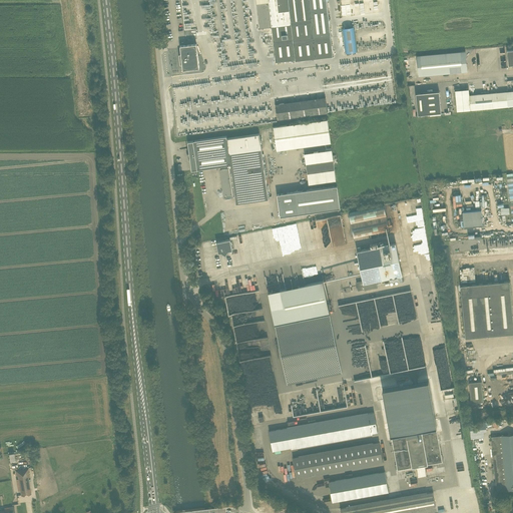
[(257,0),(259,20),(260,20),(260,24),(260,28),(272,27),(276,61),(333,55),(326,0),(257,0)]
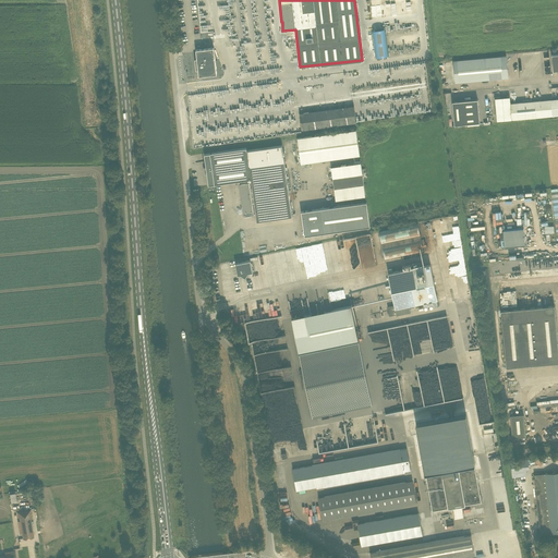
[(373,31),(376,58),(388,56),(385,29),(373,31)]
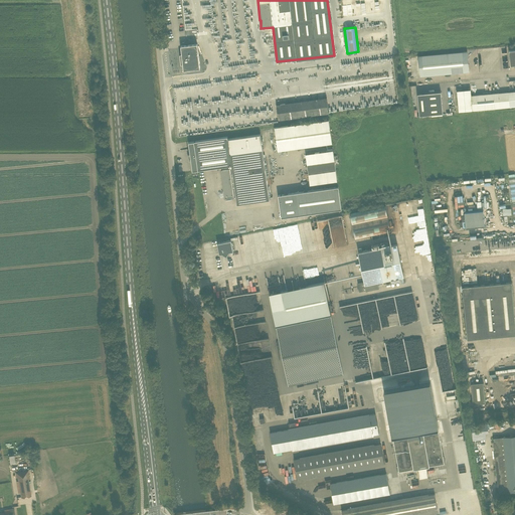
[(181,46),(182,54),(180,54),(181,64),(183,64),(184,70),(200,68),(197,44),(181,46)]
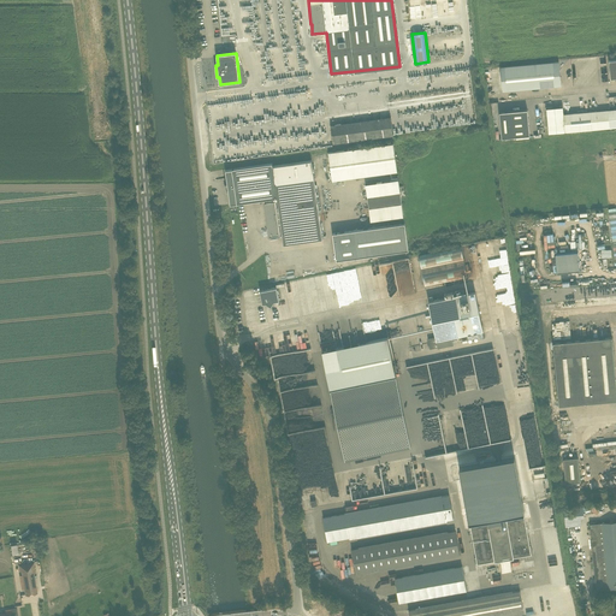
[(558,61),(501,66),(492,67),(495,92),(503,90),(561,86),(558,61)]
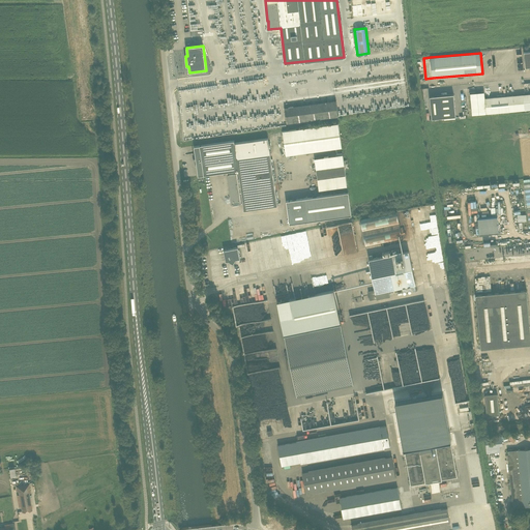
[(430,96),(432,119),(455,116),(453,94),(430,96)]
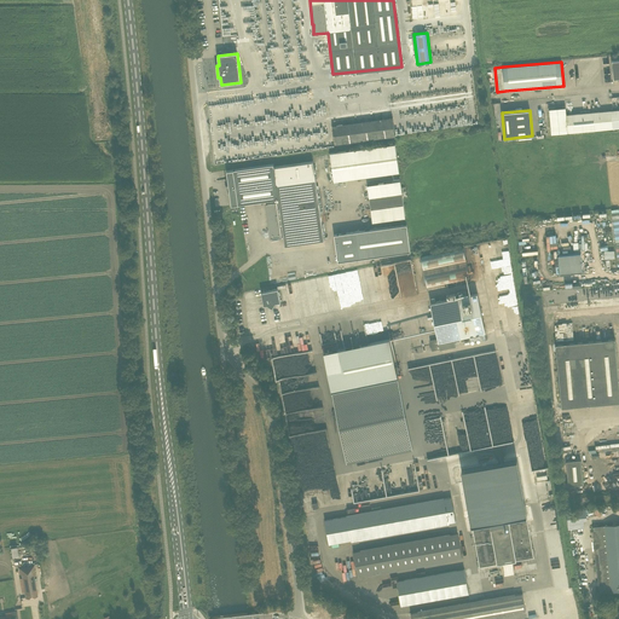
[(603,129),(601,111),(566,115),(568,132),(603,129)]
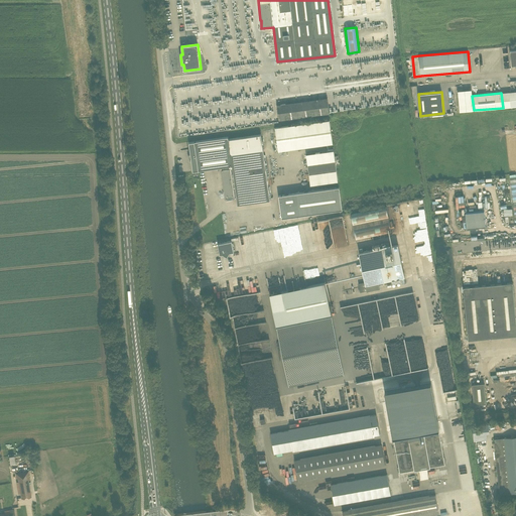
[(330,113),(329,111),(328,98),(276,104),(279,120),(330,113)]
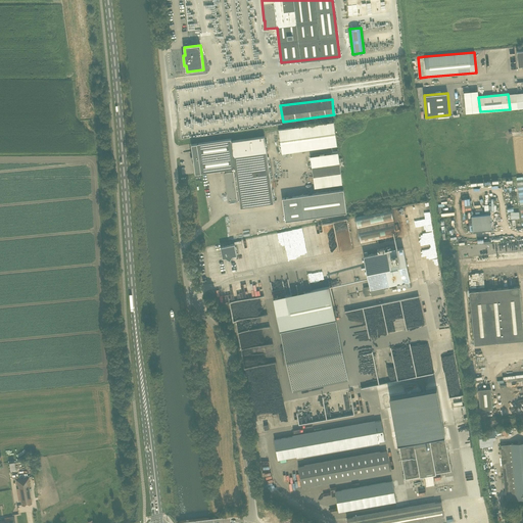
[(279,129),(282,152),(337,145),(334,122),(279,129)]
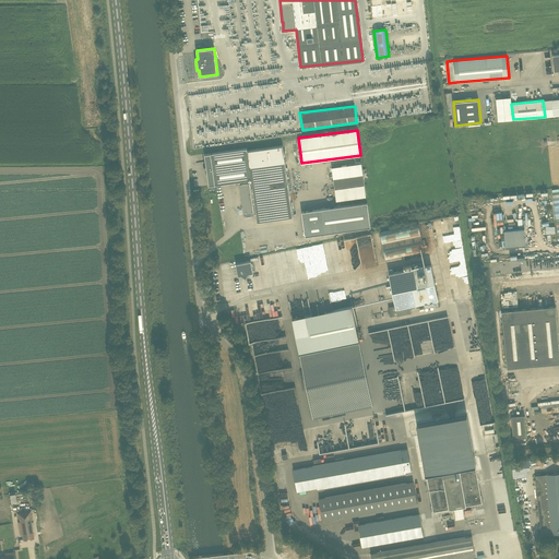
[(248,151),(251,179),(253,189),(251,189),(250,182),(250,183),(241,185),(240,187),(241,192),(242,193),(244,193),(245,204),(244,204),(244,205),(245,213),(246,213),(253,212),(253,213),(254,213),(253,205),(256,205),(258,222),(293,216),(283,145),(248,151)]
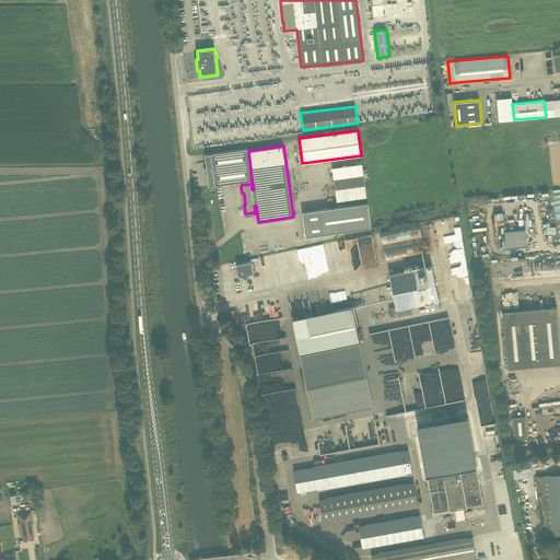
[(252,179),(248,151),(247,148),(206,154),(210,185),(252,179)]
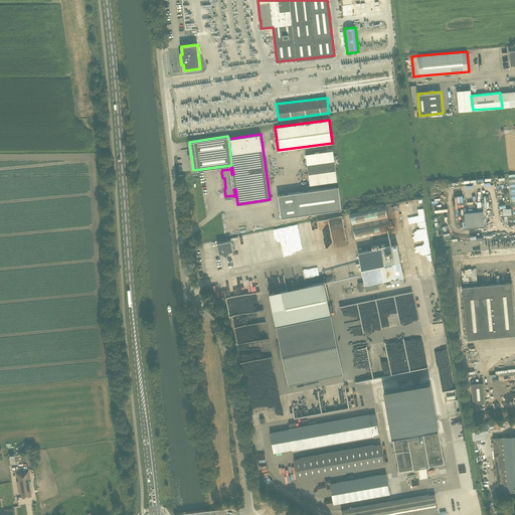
[(333,152),(306,156),(310,182),(337,178),(333,152)]
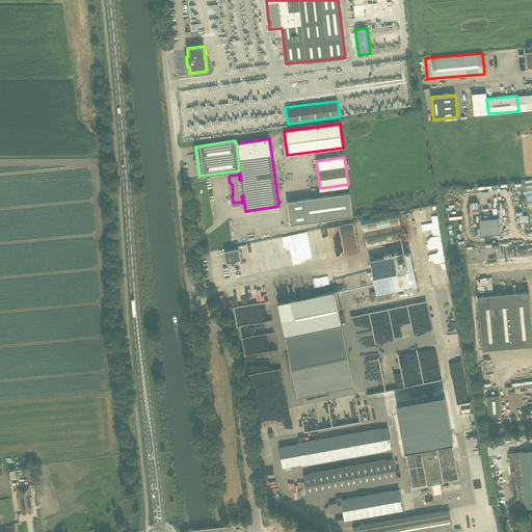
[(349,192),(287,202),(291,224),(353,215),(349,192)]
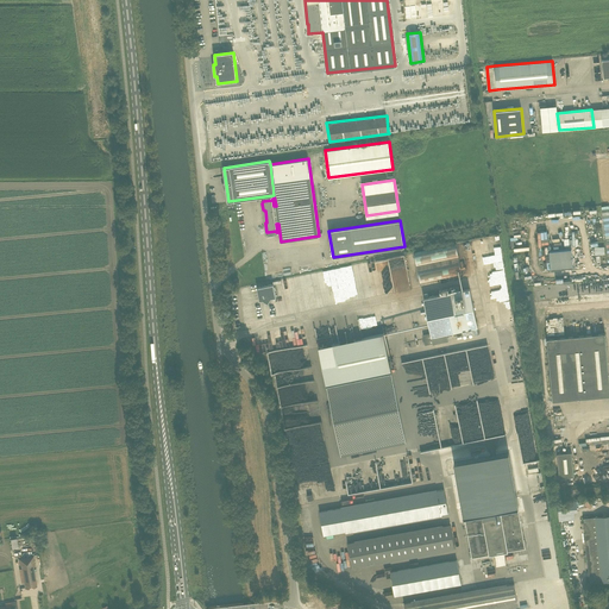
[(456,244),(414,252),(420,283),(463,274),(456,244)]
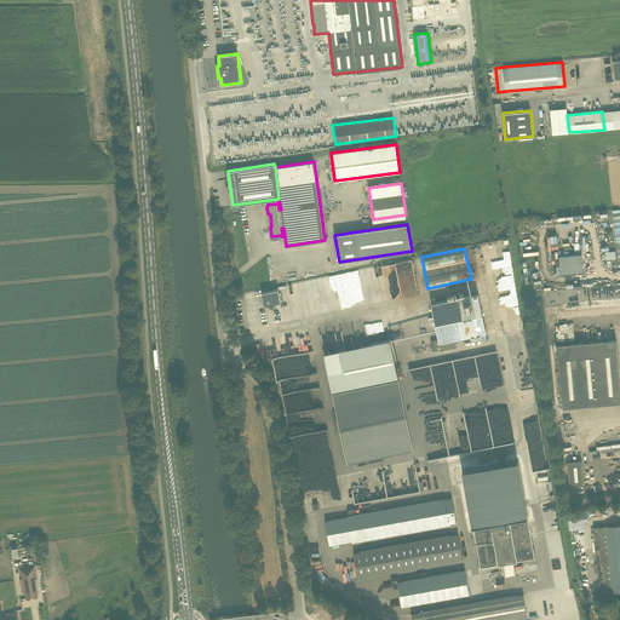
[(584,273),(581,253),(558,256),(561,274),(584,273)]
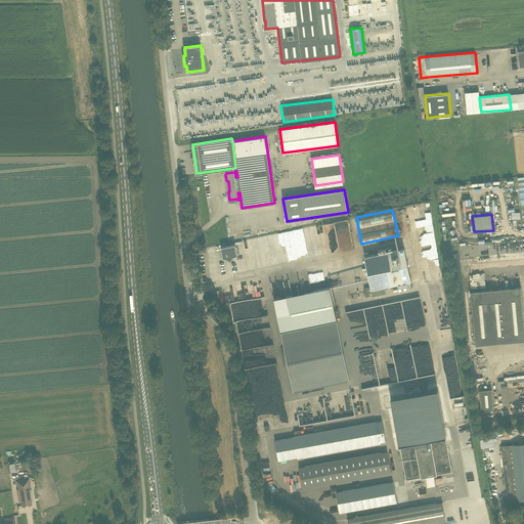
[(223,259),(226,258),(230,261),(233,257),(237,256),(235,245),(221,248),(223,259)]
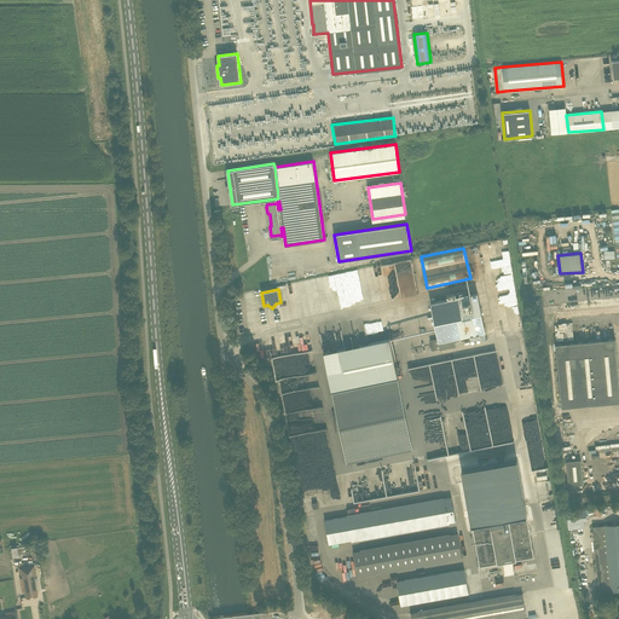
[(431,302),(439,339),(431,341),(432,351),(456,345),(455,339),(486,331),(478,293),(431,302)]
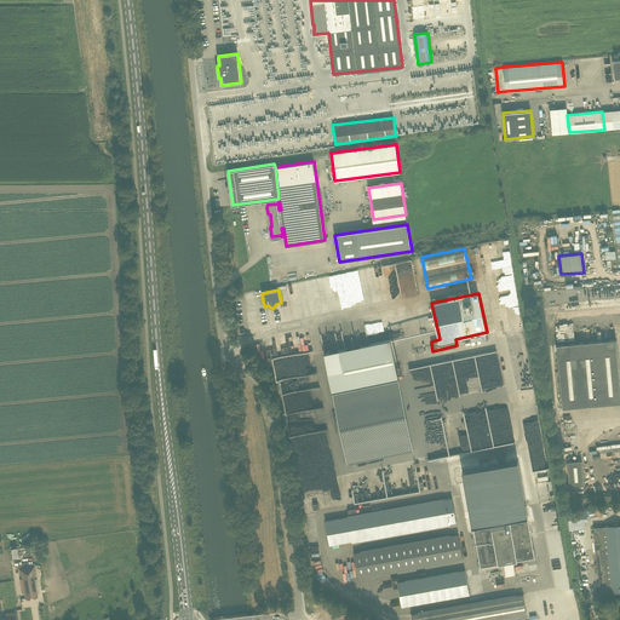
[(339,350),(325,352),(328,372),(348,464),(413,451),(391,339),(339,350)]
